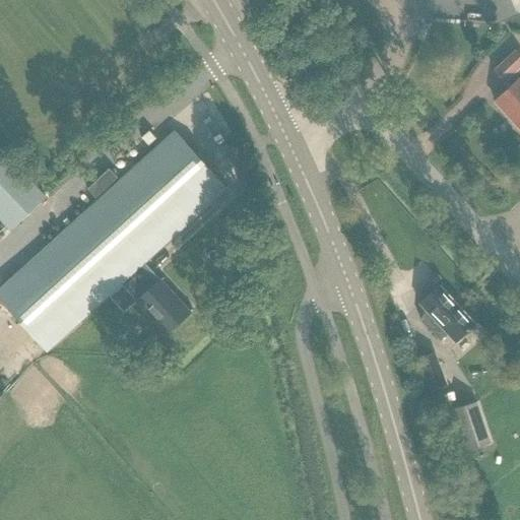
[(519,56),(515,52),(494,72),(504,83),(505,82),(510,88),(495,103),(519,129),(519,56)]
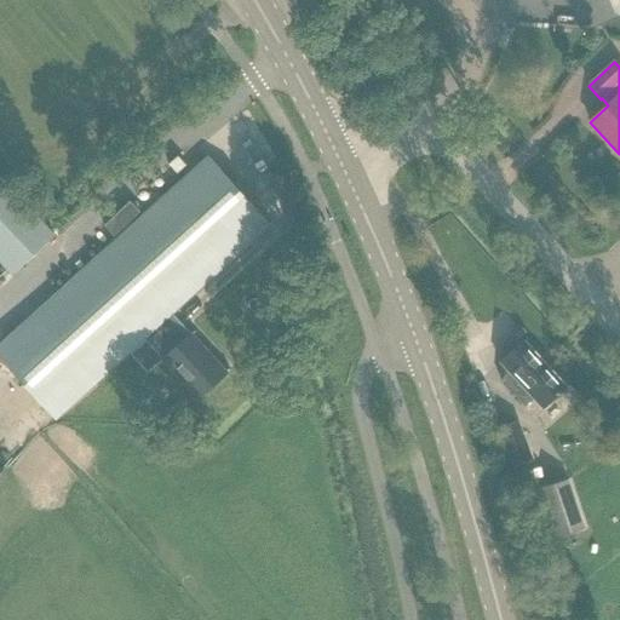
[(177,173),(185,166),(177,156),(168,165),(177,173)]
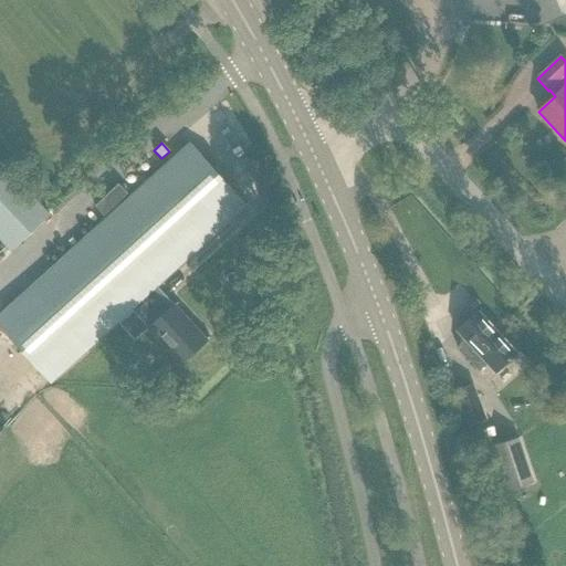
[(189,144),(136,191),(0,314),(0,326),(51,383),(132,310),(180,364),(206,341),(157,287),(245,206),(189,144)]
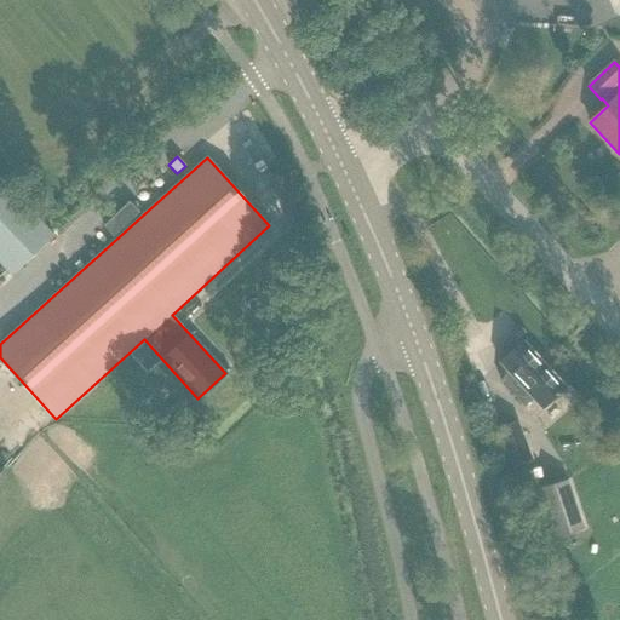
[(0,179),(0,270),(7,279),(55,235),(1,178),(0,179)]
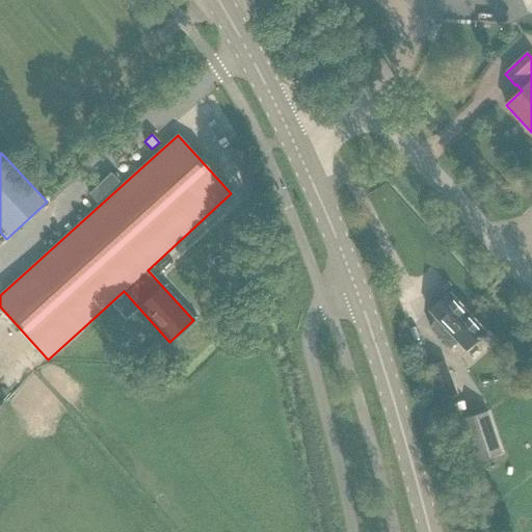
[(466,351),(485,333),(449,293),(429,311),(436,319),(429,325),(451,350),(458,343),(466,351)]
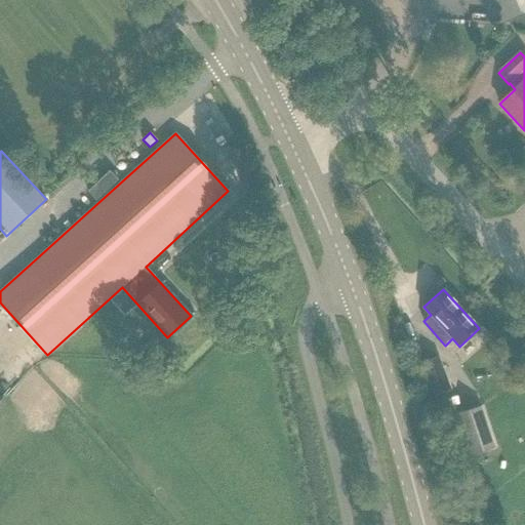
[(436,396),(451,390),(438,356),(422,362),(436,396)]
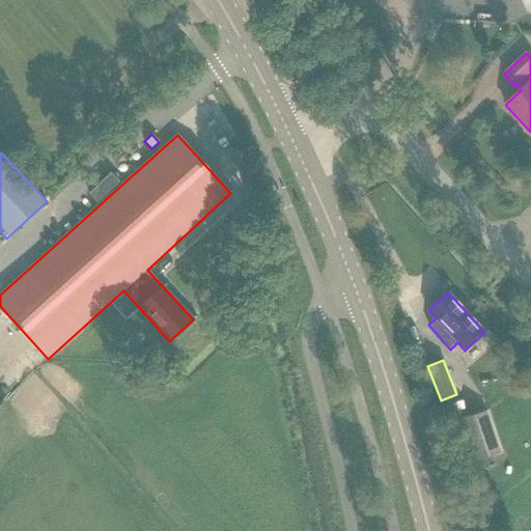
[(481,458),(501,452),(488,413),(468,419),(481,458)]
